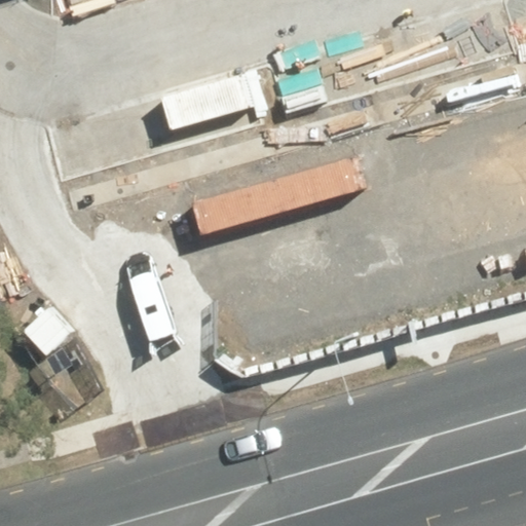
[(525,189),(525,99),(501,107),(525,189)]
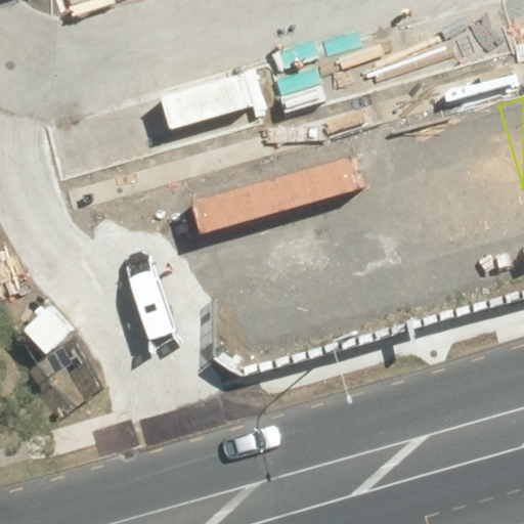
[(485,250),(523,238),(523,188),(499,106),(448,120),(485,250)]
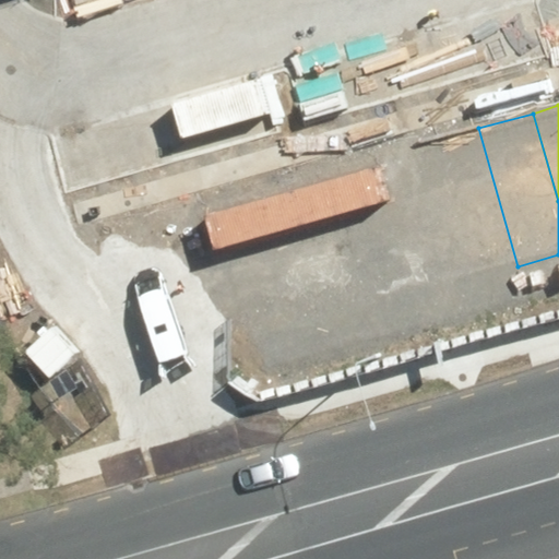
[(406,297),(461,282),(423,144),(368,159),(406,297)]
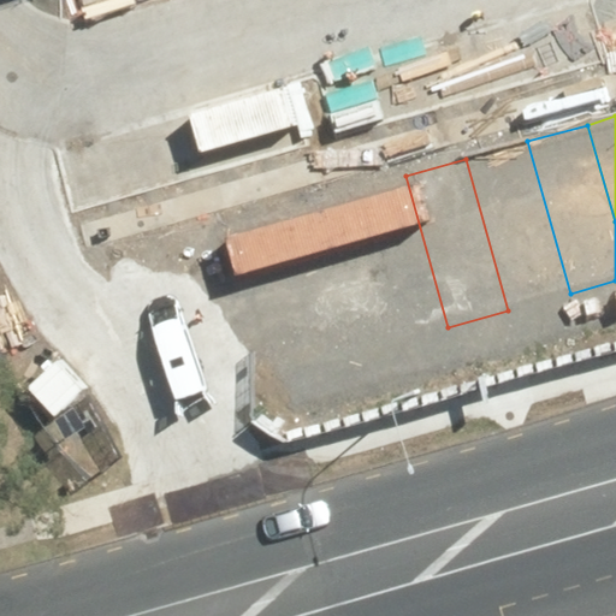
[(330,373),(383,359),(338,207),(285,223),(330,373)]
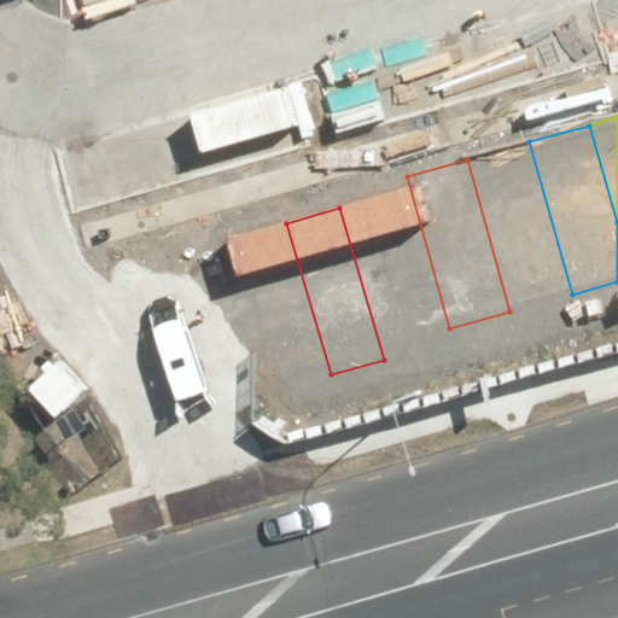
[(269,391),(331,374),(286,223),(226,239),(269,391)]
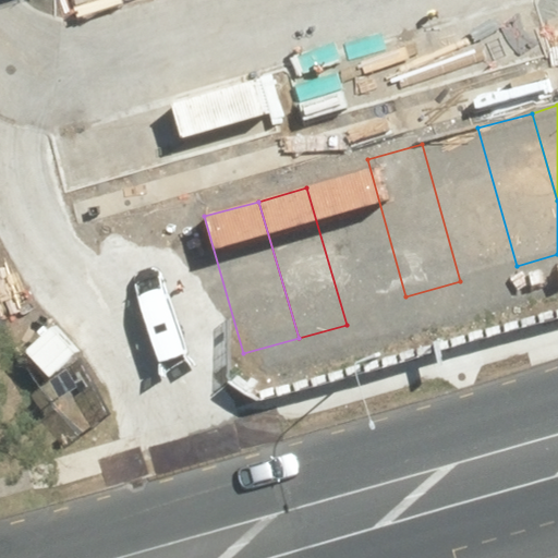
[(186,370),(243,353),(204,216),(148,232),(186,370)]
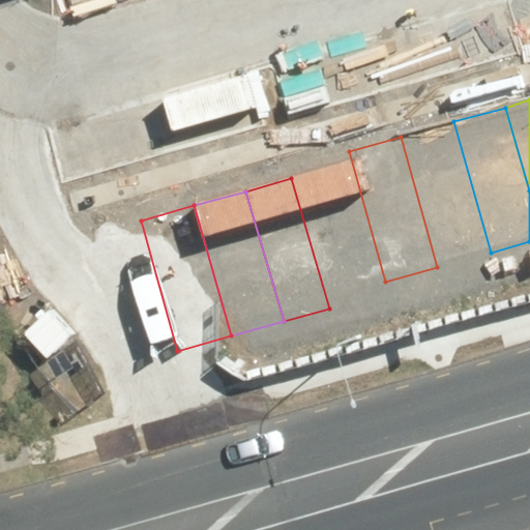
[(125,365),(177,351),(141,221),(88,235),(125,365)]
